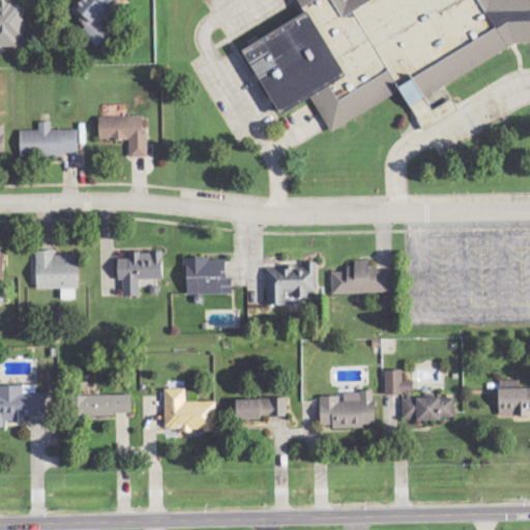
[(81,0),(71,10),(89,26),(83,33),(98,48),(112,33),(100,23),(112,10),(108,6),(114,0),(81,0)]
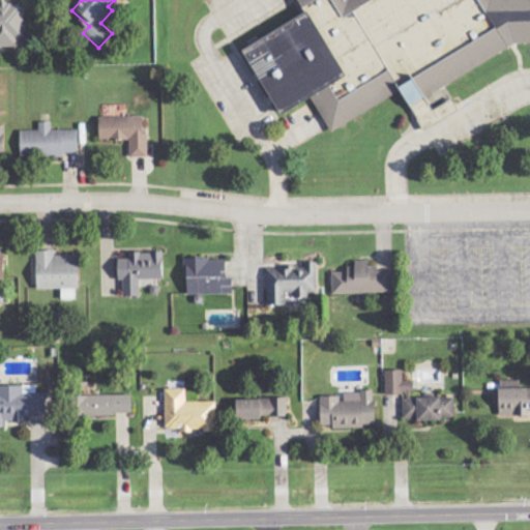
[(529,0),(303,0),(308,8),(305,16),(253,43),(249,50),(282,110),(291,110),(317,96),(333,127),(404,89),(408,96),(415,100),(528,40),(529,39),(529,0)]
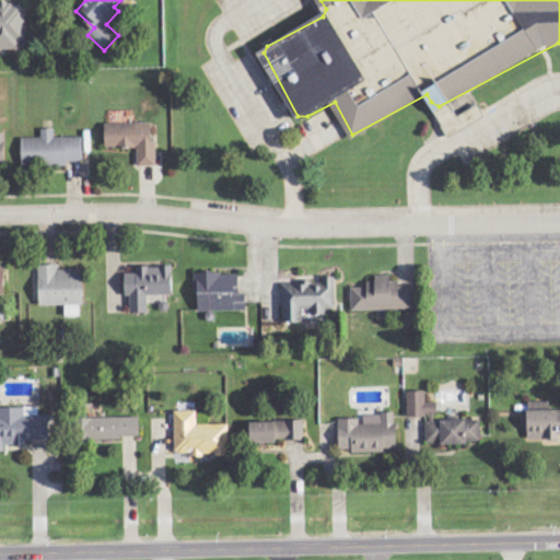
[(0,49),(19,49),(19,43),(27,42),(26,2),(0,2),(0,49)]
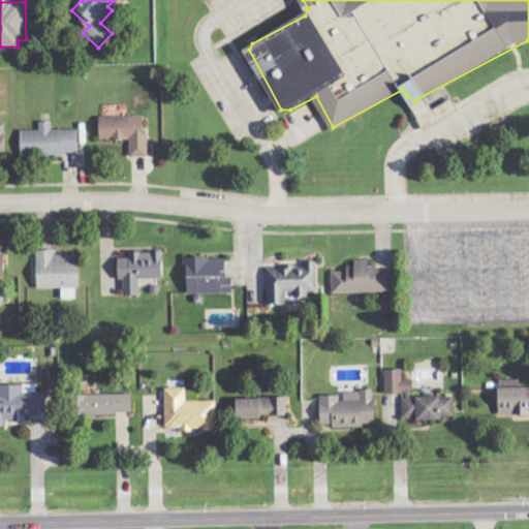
[(100,117),(100,141),(130,139),(130,157),(148,156),(147,116),(100,117)]
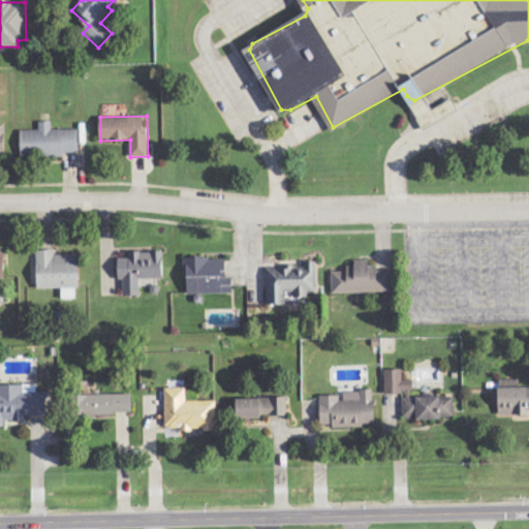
[(22,158),(65,156),(65,153),(80,153),(79,129),(52,130),(52,122),(39,122),(39,130),(21,130),(22,158)]
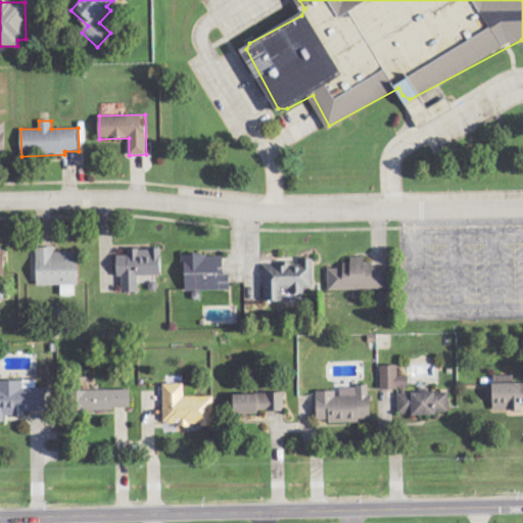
[(37,286),(61,285),(61,296),(75,296),(75,286),(79,286),(79,251),(55,252),(55,247),(37,247),(37,286)]
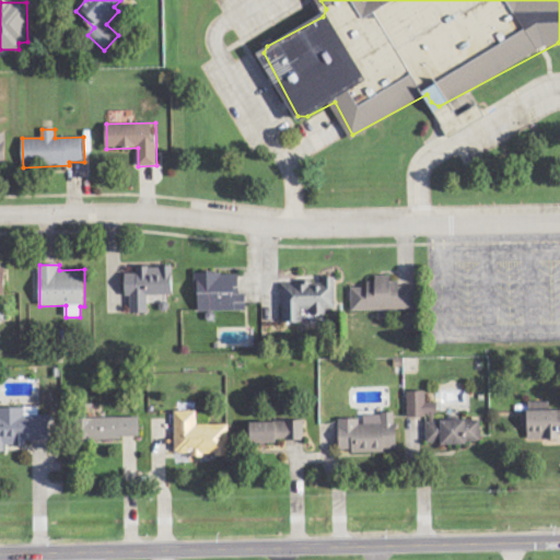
[(131,314),(149,313),(149,295),(174,295),(173,266),(138,267),(138,273),(126,273),(126,296),(130,296),(131,314)]
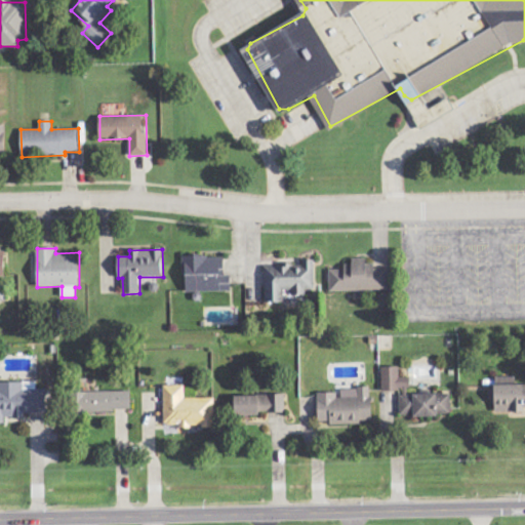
[(183,257),(183,278),(187,278),(187,292),(232,291),(231,275),(226,276),(225,256),(183,257)]
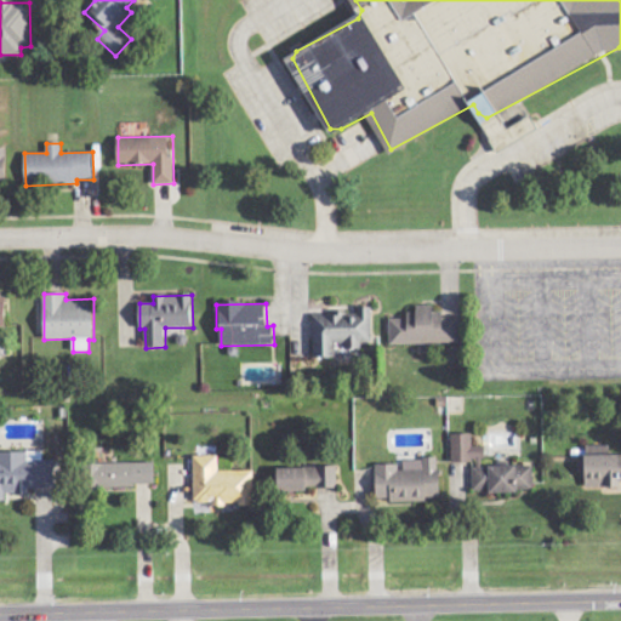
[(391,319),(391,345),(461,345),(461,315),(434,315),(434,307),(408,308),(408,319),(391,319)]
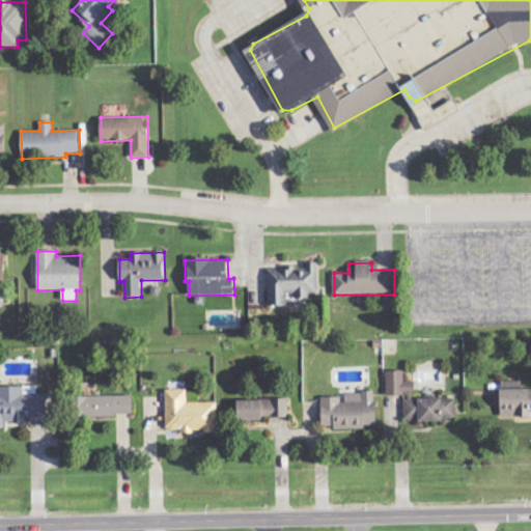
[(269,306),(287,305),(287,297),(310,297),(310,294),(318,292),(318,263),(306,263),(306,269),(268,269),(269,306)]
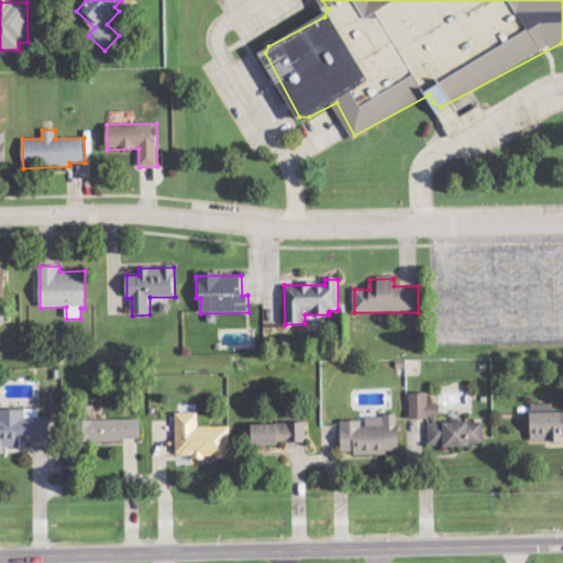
[(483,422),(440,422),(440,405),(429,405),(429,394),(410,394),(410,420),(429,419),(429,446),(484,445),(483,422)]
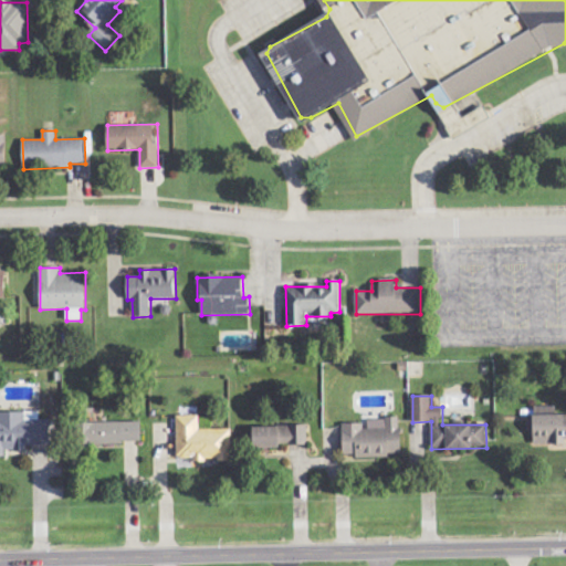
[(556,407),(535,406),(534,443),(565,444),(565,439),(565,413),(556,415),(556,407)]
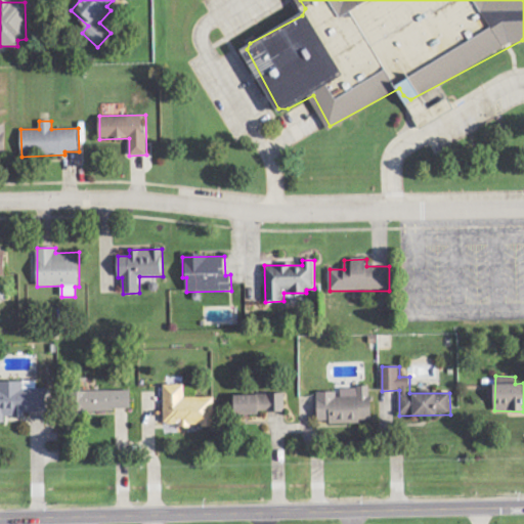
[(0,381),(0,422),(5,423),(5,418),(25,418),(25,412),(49,411),(49,400),(52,400),(52,389),(37,389),(37,382),(0,381)]
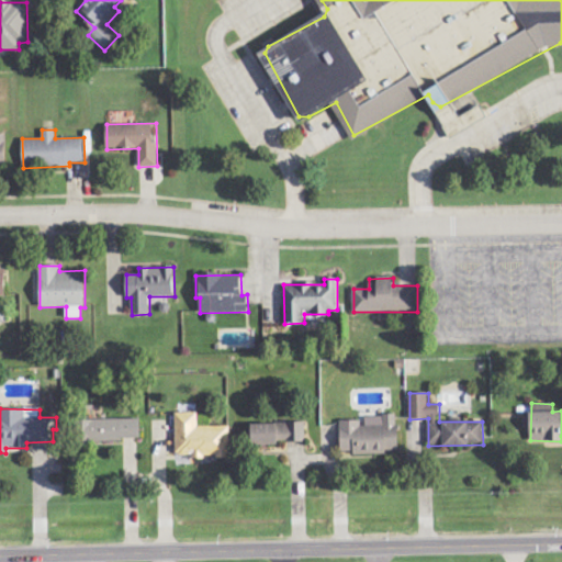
[(229,457),(229,426),(198,426),(198,412),(176,412),(176,457),(229,457)]
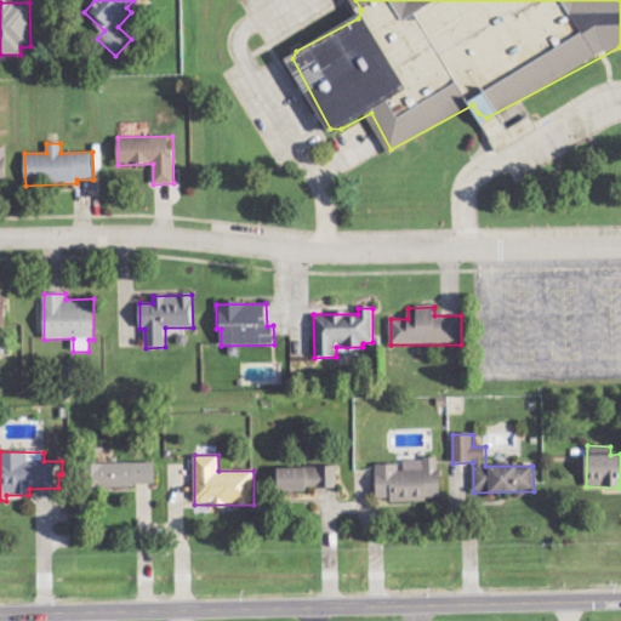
[(376,466),(377,502),(440,500),(439,459),(402,460),(402,465),(376,466)]
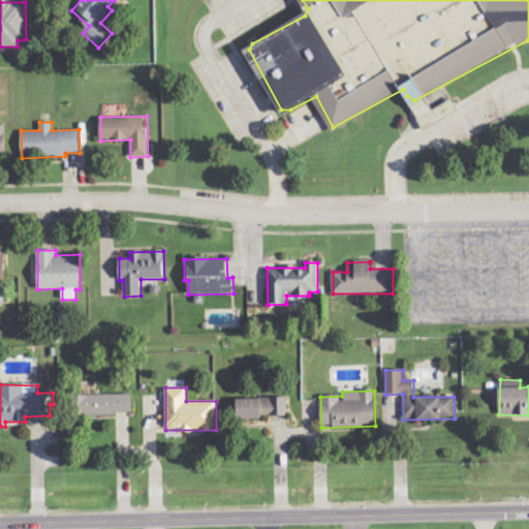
[(132,395),(78,396),(78,415),(132,414),(132,395)]
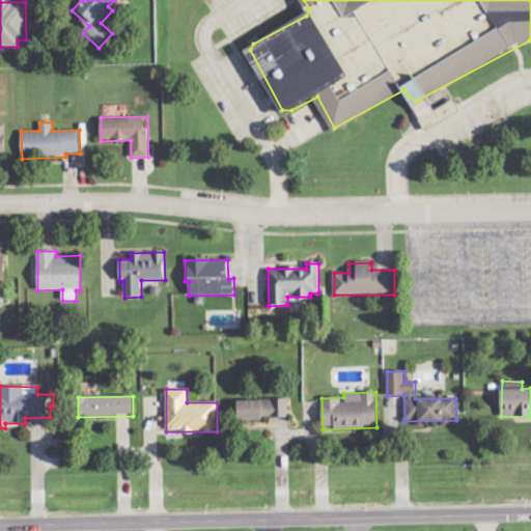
[(289,419),(288,399),(239,400),(240,420),(289,419)]
